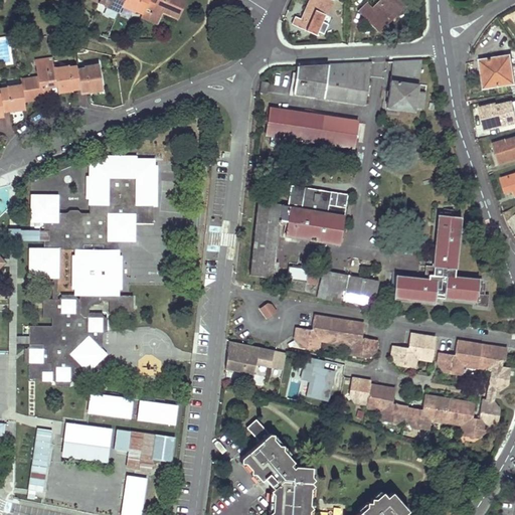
[(122,5),(124,0),(100,0),(99,3),(106,6),(106,4),(120,10),(121,8),(122,5)]
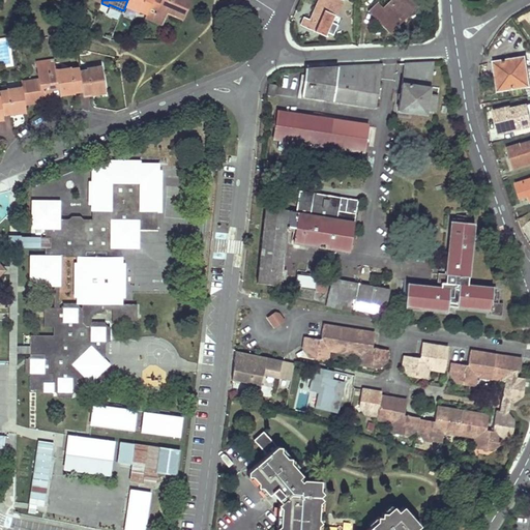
[(127,0),(125,5),(140,11),(140,12),(146,16),(152,0),(127,0)]
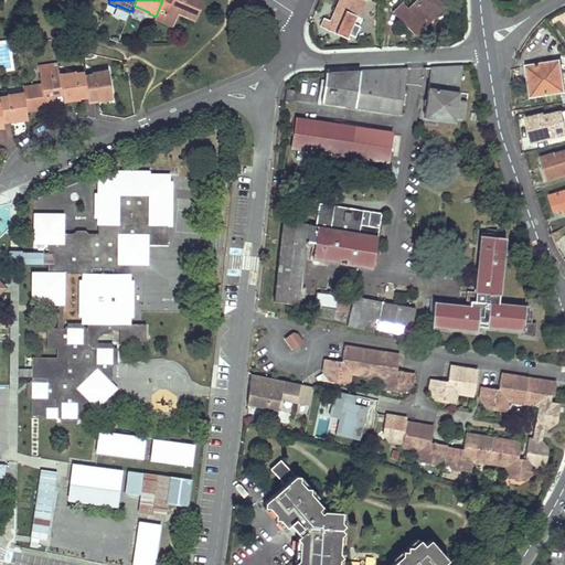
[(171,0),(171,1),(169,0),(162,0),(156,17),(155,20),(172,28),(178,16),(179,13),(195,20),(204,0),(171,0)]
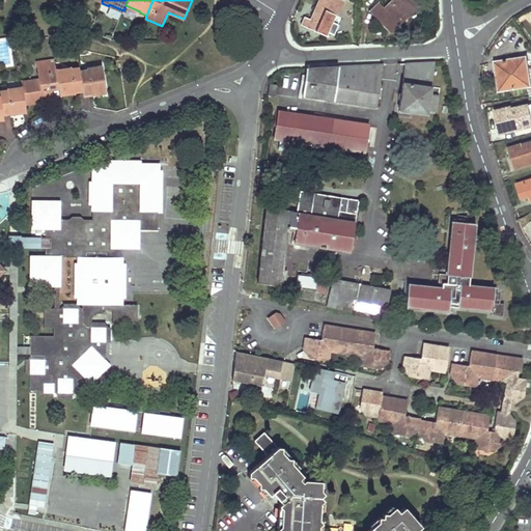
[(305,18),(303,22),(301,26),(325,36),(340,0),(318,0),(310,21),(305,18)]
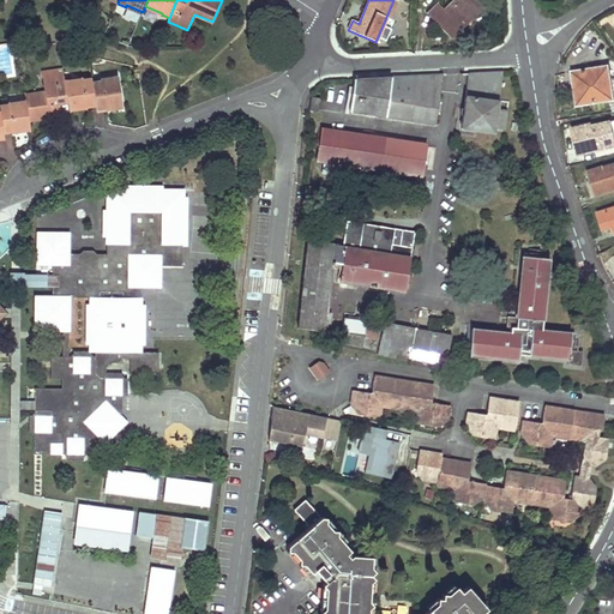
[(380,43),(398,2),(395,0),(393,0),(375,42),(380,43)]
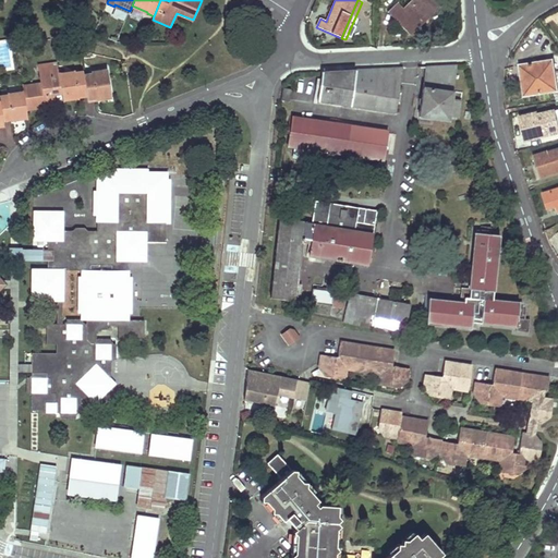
[(399,3),(393,8),(388,13),(409,34),(438,5),(433,0),(413,0),(404,10),(399,3)]
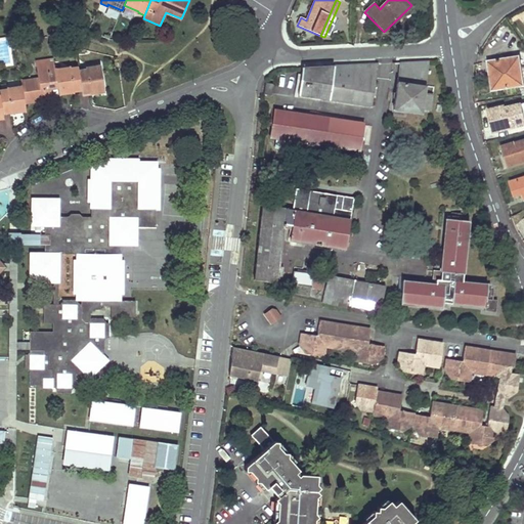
[(106,8),(120,13),(122,10),(107,4),(107,6),(106,8)]
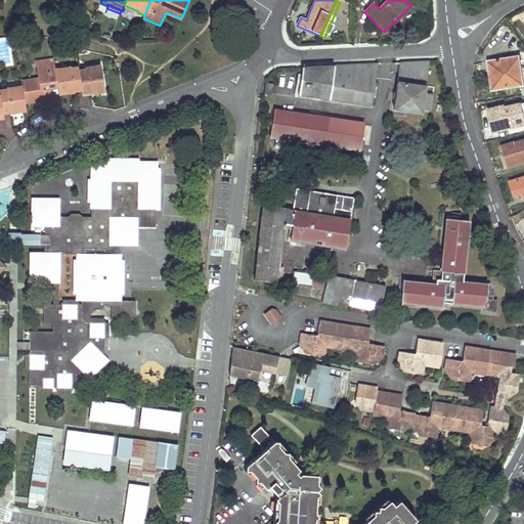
[(138,11),(124,5),(123,8),(137,14),(138,12),(138,11)]
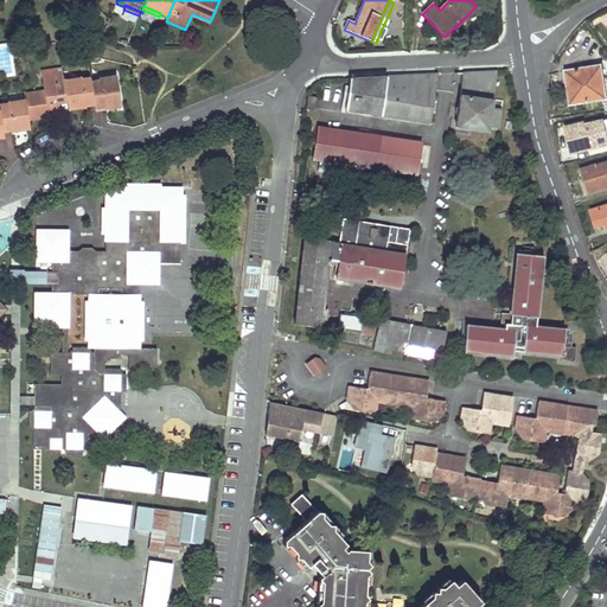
[(447,39),(479,8),(477,6),(445,37),(447,39)]
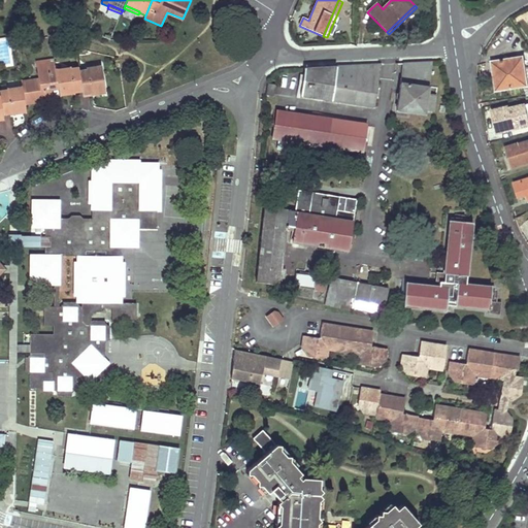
[(166,14),(182,22),(183,19),(167,12),(166,14)]
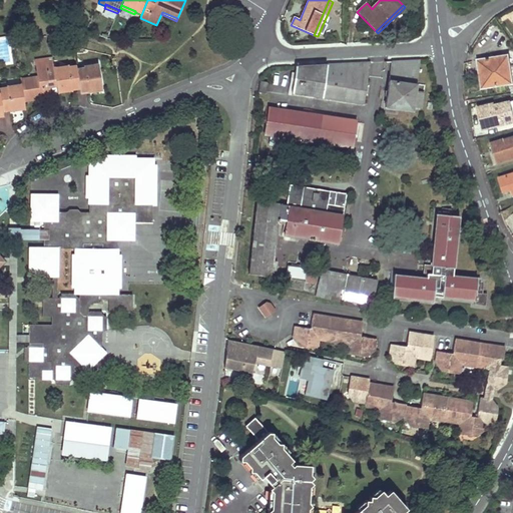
[(482,59),(483,67),(484,75),(481,76),(483,88),(512,83),(508,55),(482,59)]
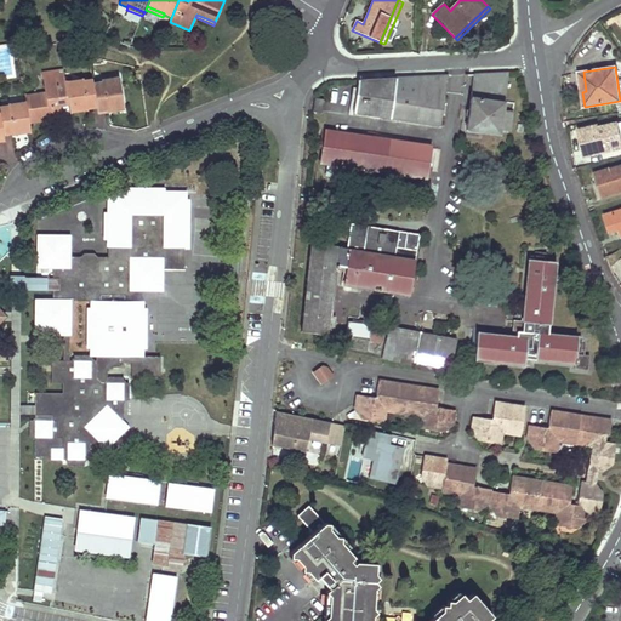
[(511,132),(512,121),(513,112),(502,110),(510,73),(474,74),(466,130),(500,135),(501,130),(511,132)]
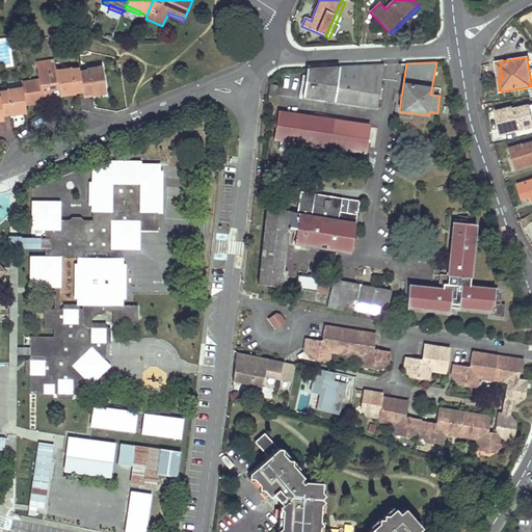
[(22,86),(22,89),(24,104),(43,102),(43,104),(44,108),(54,106),(52,90),(58,89),(56,72),(55,69),(54,63),(36,65),(38,78),(38,81),(21,84),(22,86)]
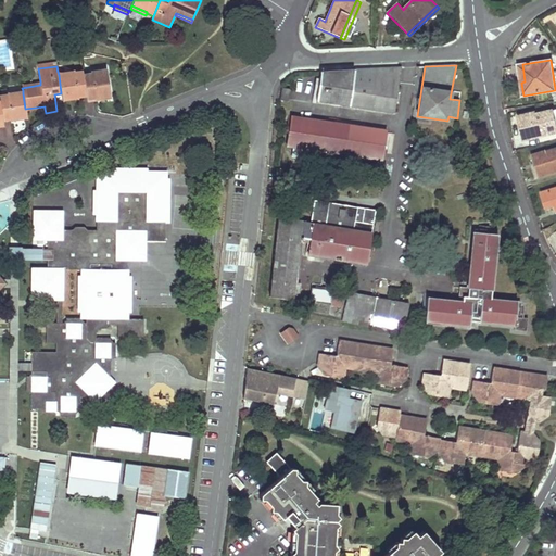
[(355,112),(356,110),(356,108),(394,113),(401,68),(320,72),(316,101),(351,106),(351,111),(355,112)]
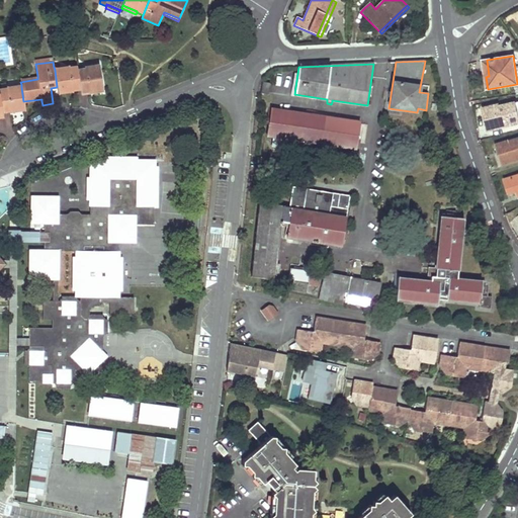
[(76,65),(69,66),(69,68),(55,70),(57,87),(58,92),(73,90),(73,91),(80,90),(77,69),(76,65)]
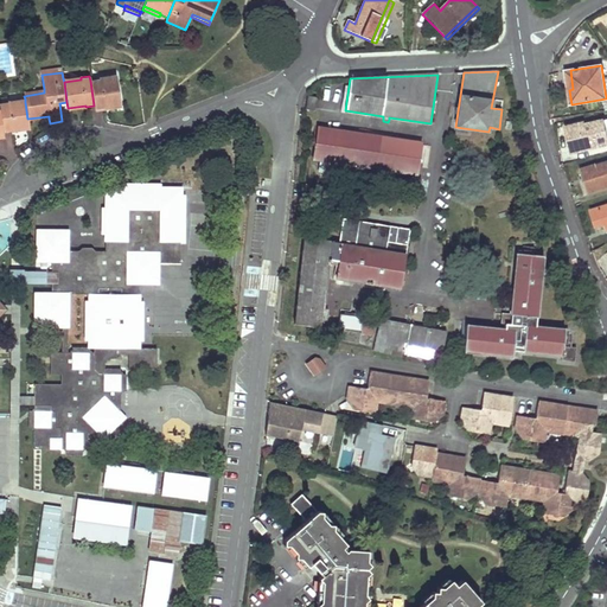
[(94,109),(103,108),(103,107),(121,103),(117,78),(100,82),(98,80),(90,81),(94,106),(94,109)]
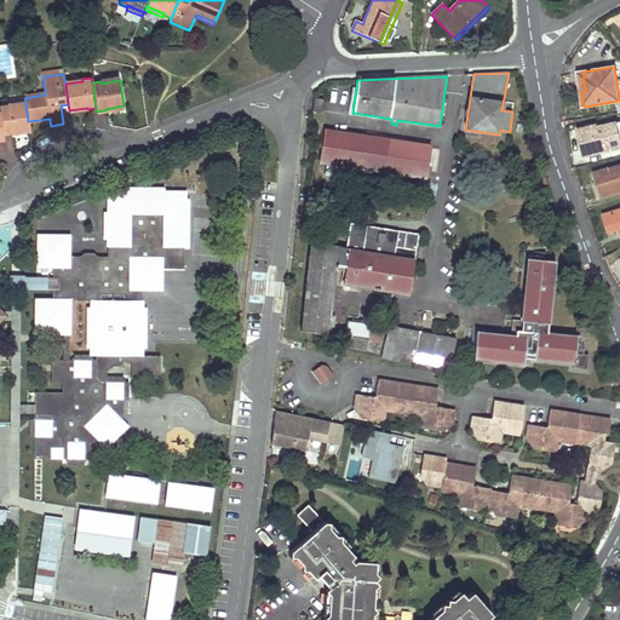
[(315,98),(314,104),(313,112),(321,114),(323,99),(315,98)]
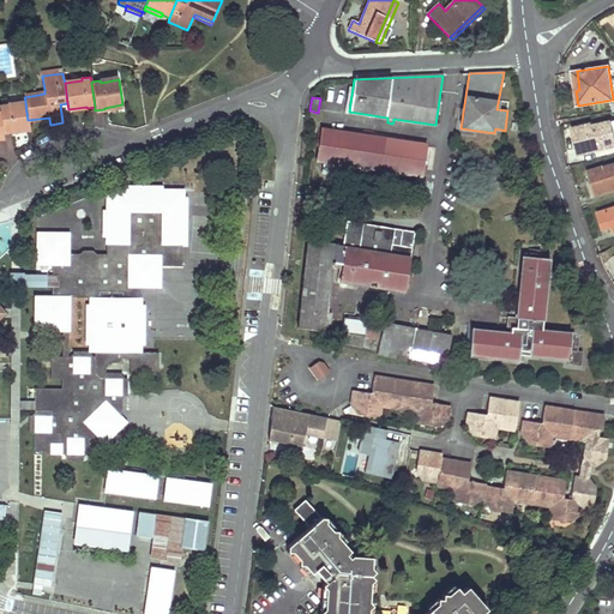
[(28,120),(25,103),(7,106),(7,103),(0,104),(0,113),(4,134),(12,133),(12,132),(29,128),(29,124),(28,120)]
